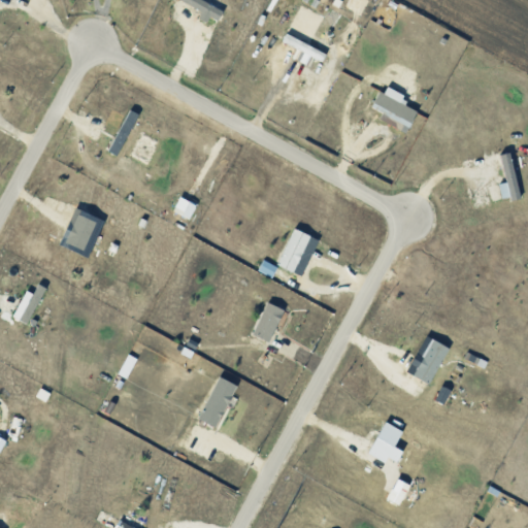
[(208,22),(211,15),(220,20),(225,9),(207,0),(185,0),(203,10),(200,17),(208,22)]
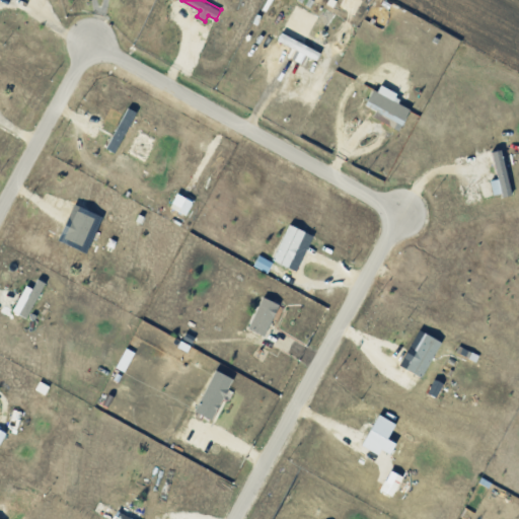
[(303,62),(307,55),(318,60),(323,51),(284,31),(280,41),(299,50),(295,58),(303,62)]
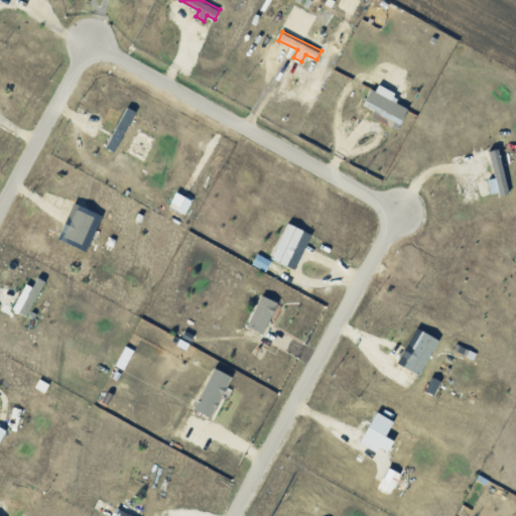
[(393,125),(395,121),(402,124),(409,107),(393,99),(397,92),(377,82),(367,105),(375,110),(372,116),(393,125)]
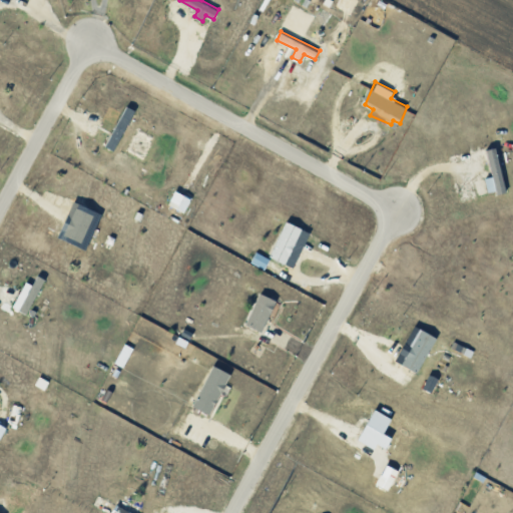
[(107,146),(117,150),(136,109),(126,104),(107,146)]
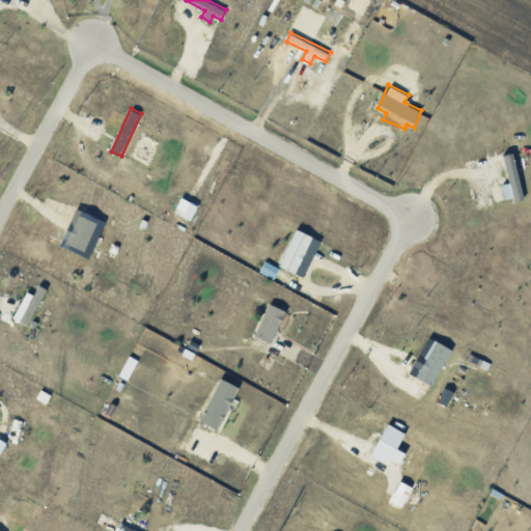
[(511,182),(503,184),(507,200),(525,196),(514,151),(504,155),(511,182)]
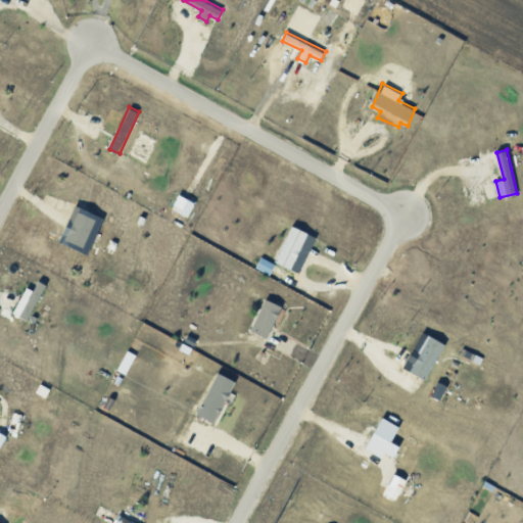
[(196,201),(180,193),(173,207),(189,216),(196,201)]
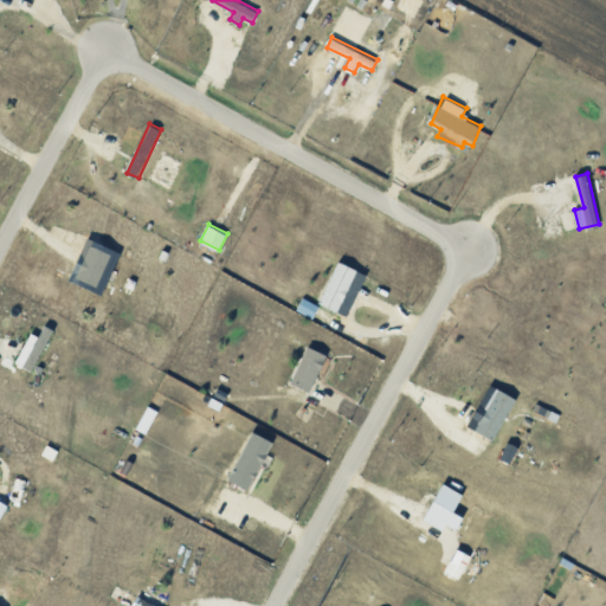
[(78,279),(100,285),(110,251),(89,244),(78,279)]
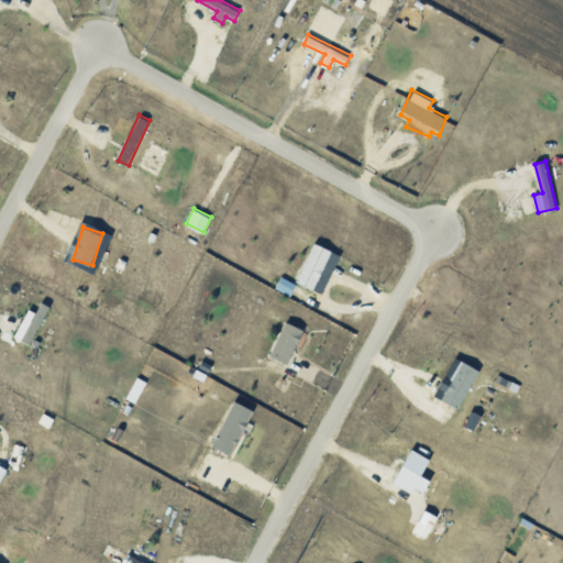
[(297,280),(315,289),(333,250),(316,242),(297,280)]
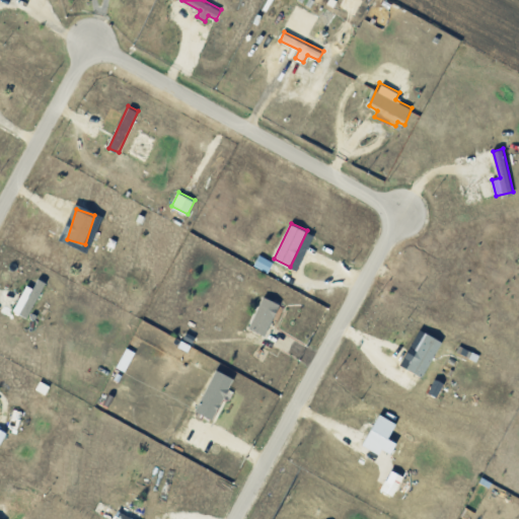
[(29,317),(47,282),(40,278),(34,288),(26,284),(14,310),(29,317)]
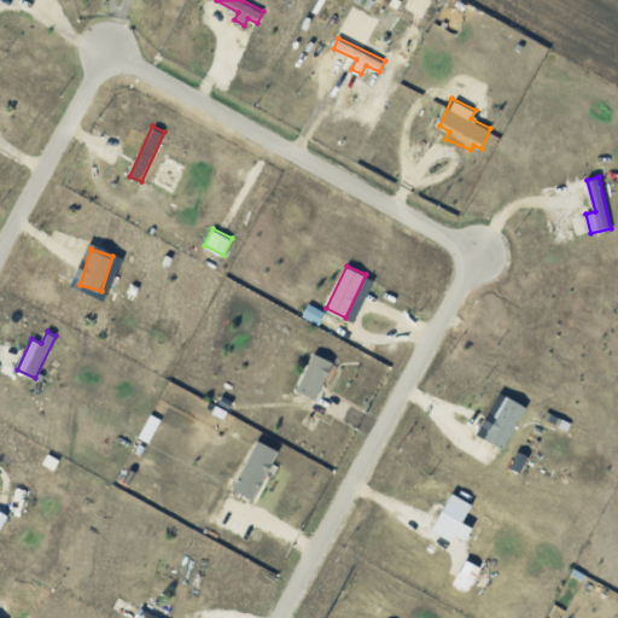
[(299,392),(320,398),(333,360),(313,353),(299,392)]
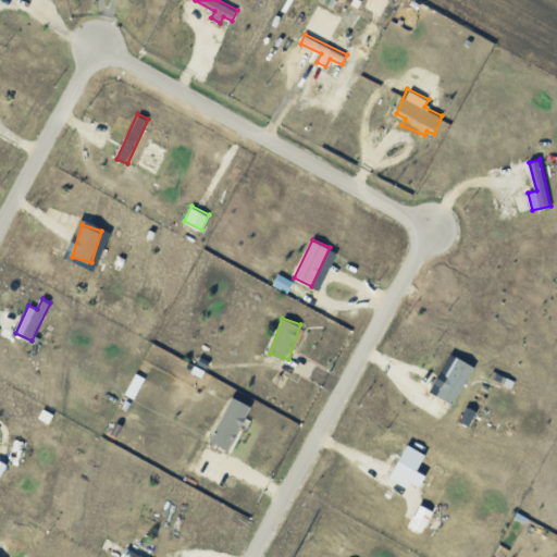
[(477,366),(459,357),(438,395),(455,405),(477,366)]
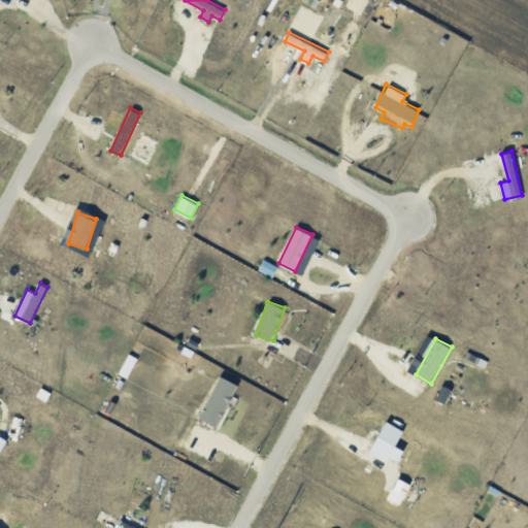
[(238,384),(221,375),(200,419),(218,427),(238,384)]
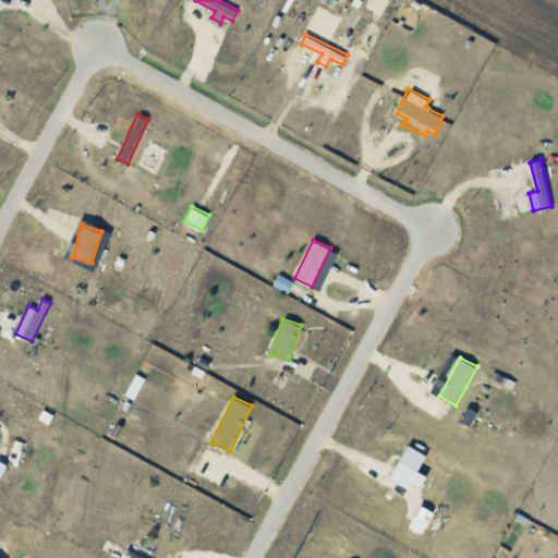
[(390,477),(409,488),(412,482),(422,488),(428,476),(419,470),(428,455),(410,445),(390,477)]
